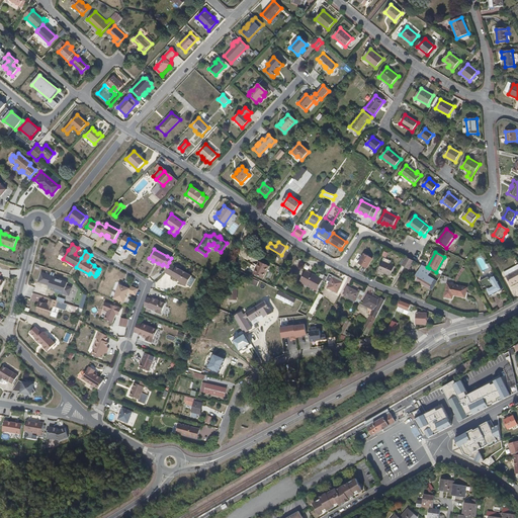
[(364,254),(358,263),(367,268),(373,259),(364,254)]
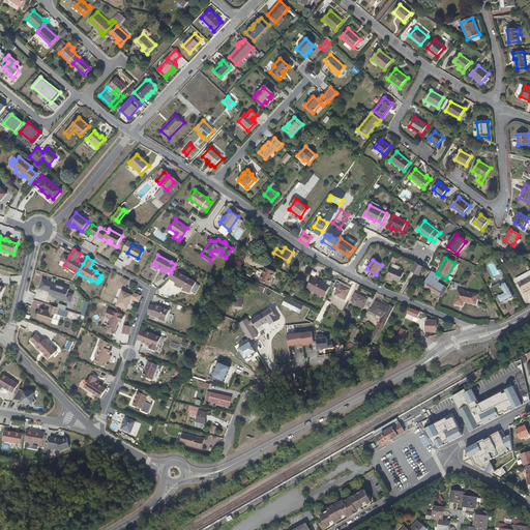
[(393,264),(388,277),(400,283),(404,273),(399,271),(401,267),(393,264)]
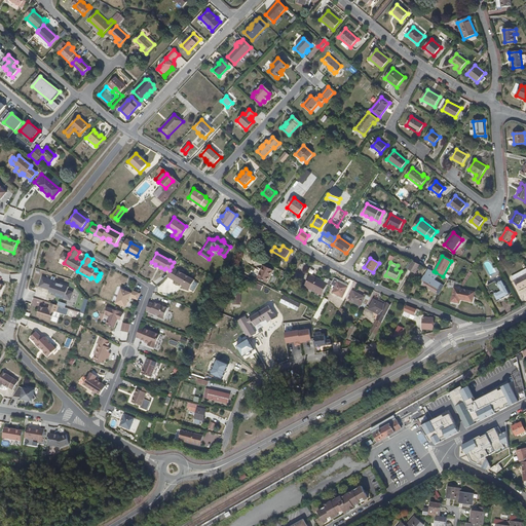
[(408,270),(412,272),(417,263),(413,262),(408,270)]
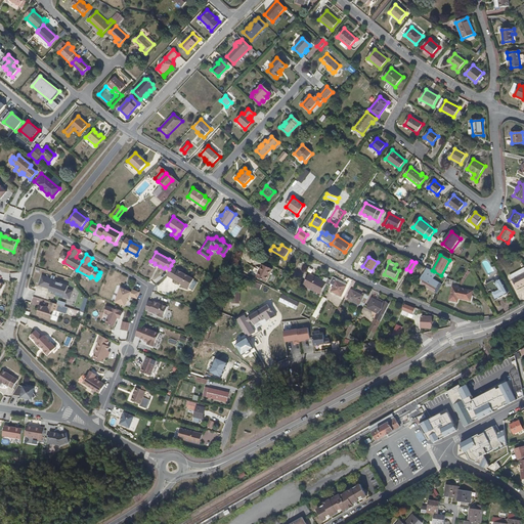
[(416,262),(410,271),(413,272),(419,264),(416,262)]
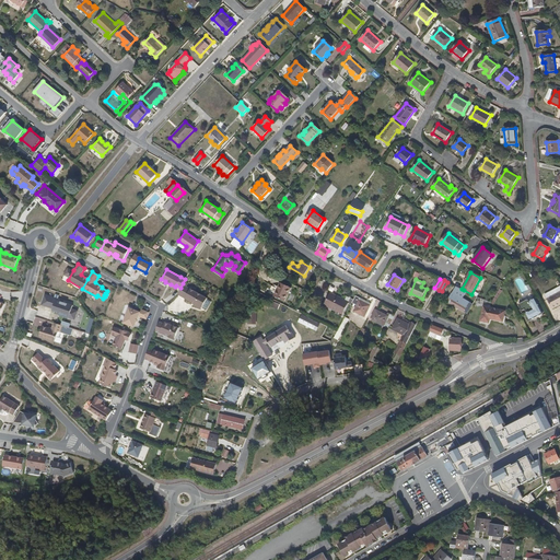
[(267,288),(265,292),(284,301),(290,288),(280,282),(278,288),(272,286),(270,289),(267,288)]
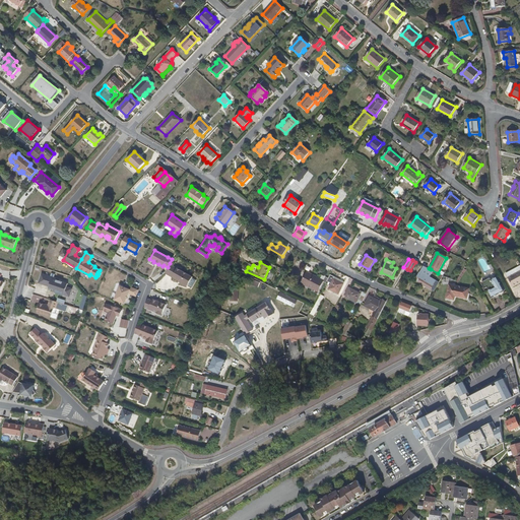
[(168,267),(164,272),(165,272),(181,281),(180,282),(187,286),(192,276),(170,263),(168,267)]
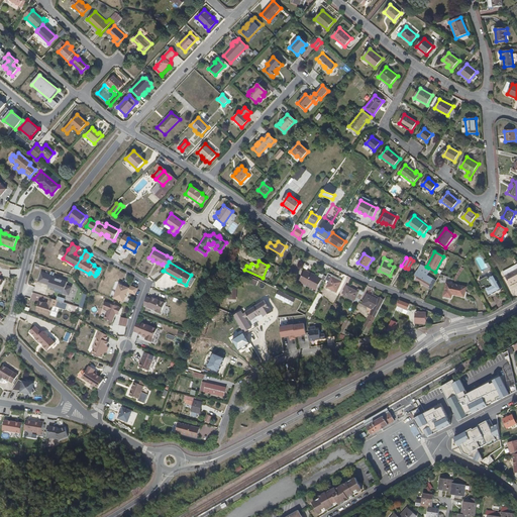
[(305,264),(302,269),(305,271),(300,282),(316,290),(322,279),(309,273),(312,267),(305,264)]
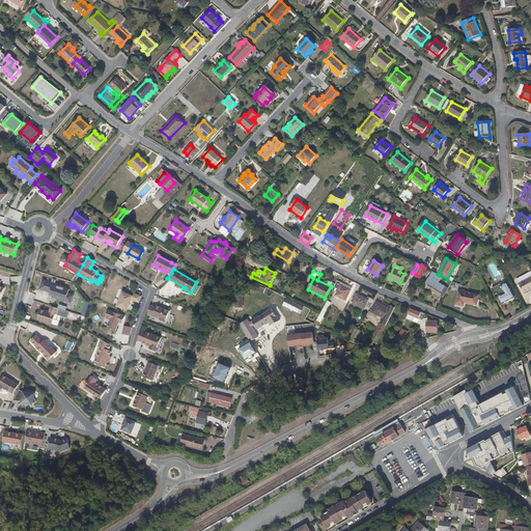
[(436,282),(440,275),(438,274),(432,272),(426,284),(428,285),(427,288),(440,296),(445,286),(439,283),(439,284),(436,282)]
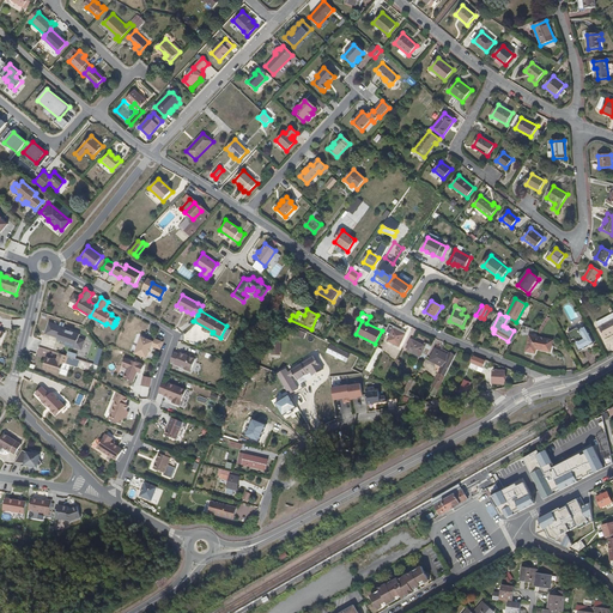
[(606,338),(612,334),(612,320),(600,327),(606,338)]
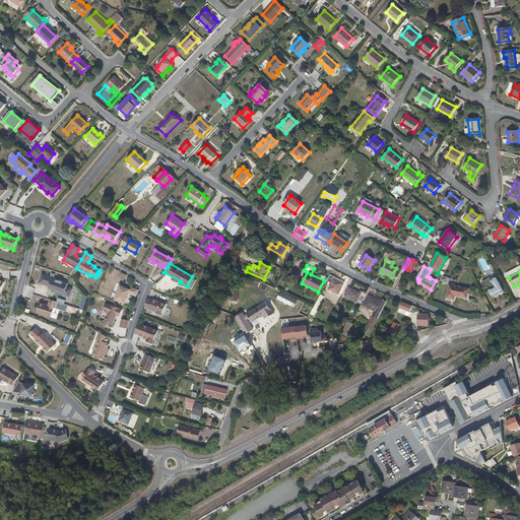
[(42,274),(39,283),(49,286),(49,288),(53,290),(53,291),(55,293),(63,296),(63,295),(70,297),(72,288),(67,286),(68,283),(59,280),(60,279),(42,274)]
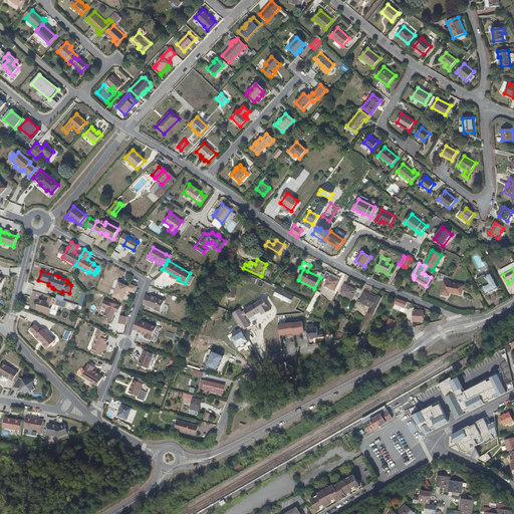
[(326,272),(323,277),(328,280),(325,286),(335,290),(340,281),(330,276),(331,275),(326,272)]
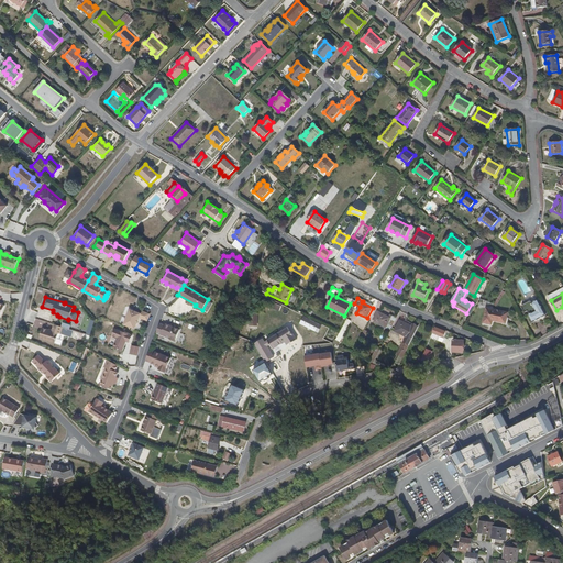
[(530,301),(521,306),(521,308),(523,312),(525,313),(528,311),(529,316),(528,316),(532,323),(545,316),(538,300),(532,304),(531,302),(530,301)]
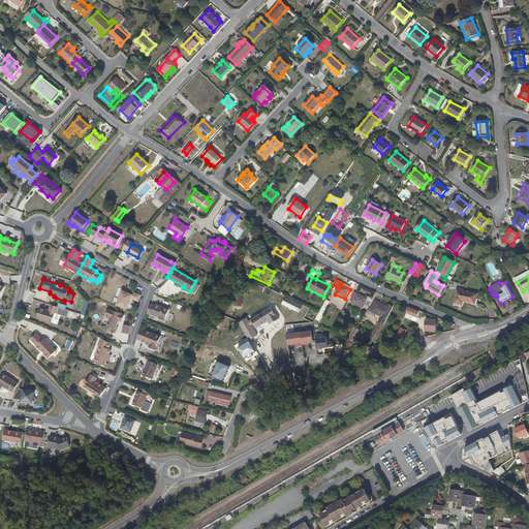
[(477,294),(457,289),(455,303),(463,305),(463,301),(475,304),(477,294)]
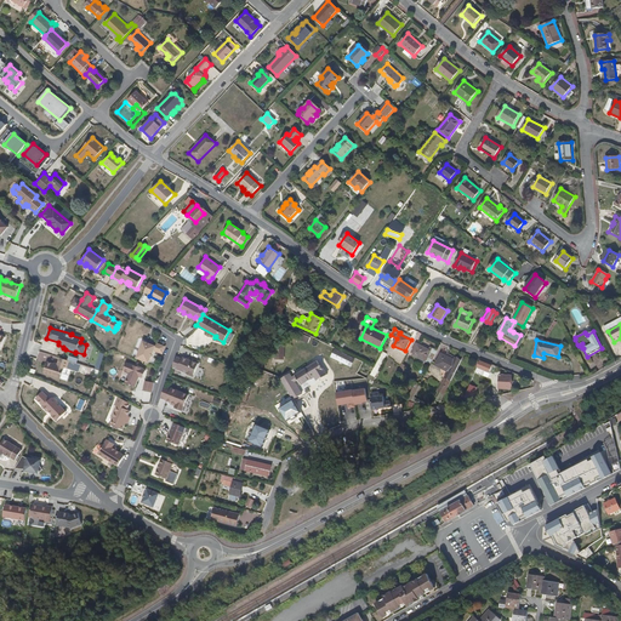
[(136,358),(148,363),(151,355),(152,352),(153,349),(161,353),(164,346),(155,342),(154,346),(142,341),(136,358)]
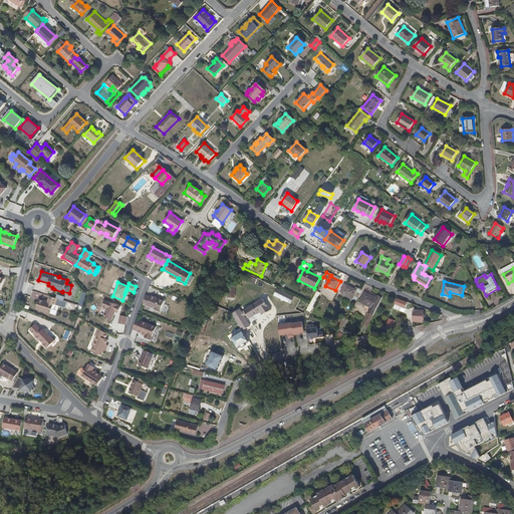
[(341,294),(357,301),(362,290),(358,288),(356,290),(344,284),(340,292),(342,293),(341,294)]
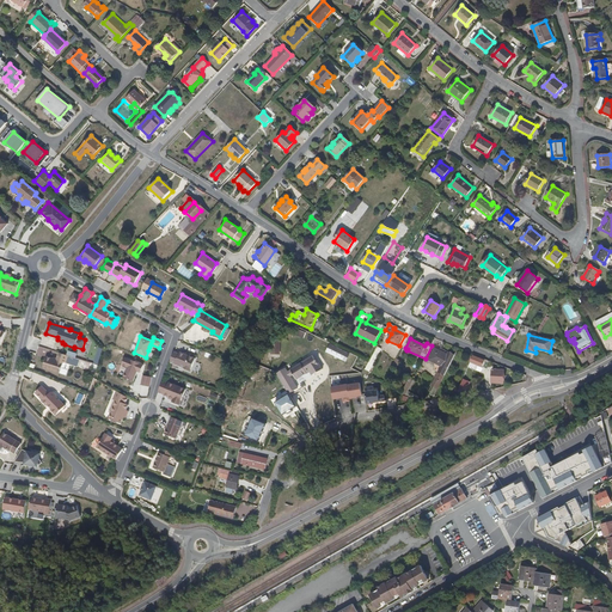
[(280,340),(269,340),(268,348),(270,348),(270,354),(280,354),(280,340)]
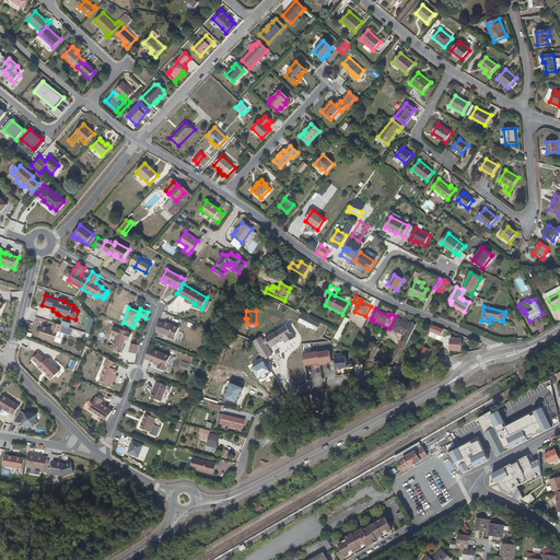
[(316,331),(321,324),(302,315),(298,323),(316,331)]
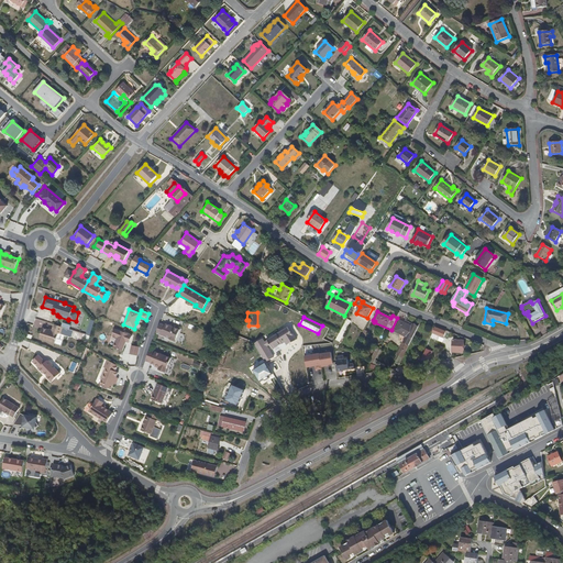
[(340,342),(351,321),(346,319),(335,340),(340,342)]
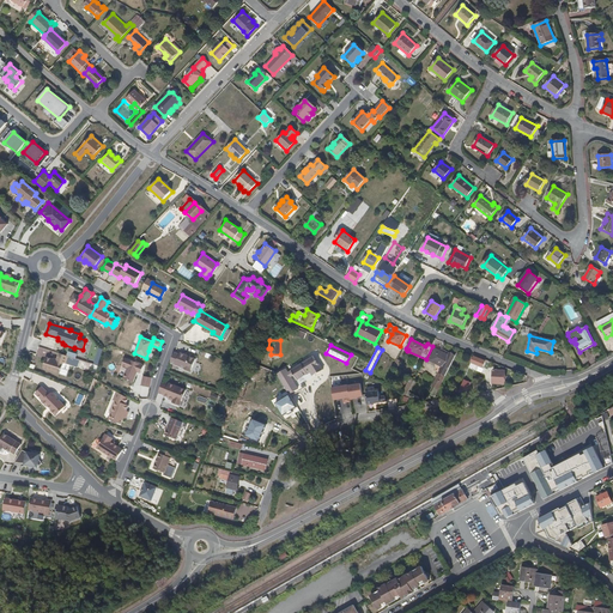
[(435,384),(441,387),(456,356),(450,353),(449,356),(436,349),(430,360),(442,368),(434,383),(435,384)]
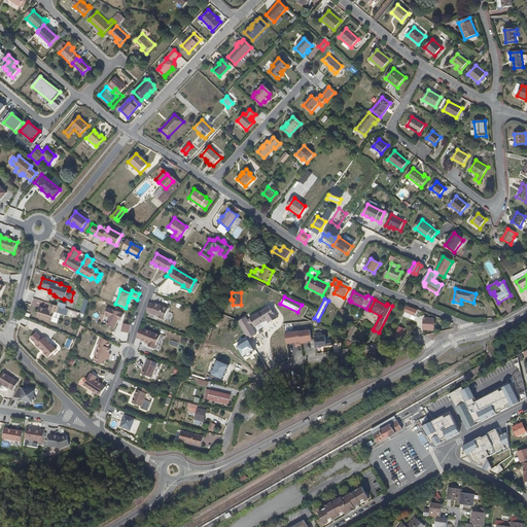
[(149,302),(145,311),(157,315),(157,316),(164,318),(168,308),(163,305),(161,305),(154,302),(153,304),(149,302)]
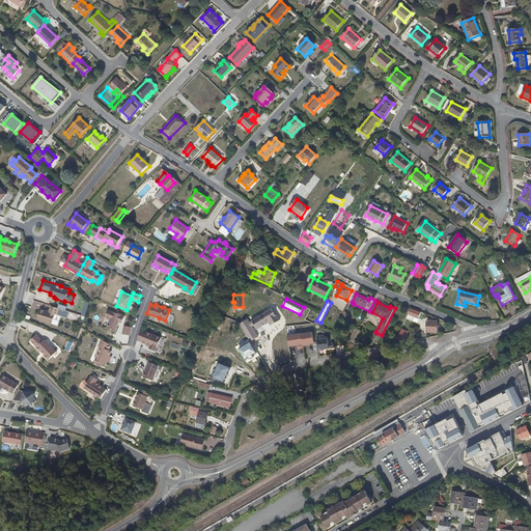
[(51,306),(49,312),(40,309),(37,319),(52,324),(55,314),(56,314),(58,308),(51,306)]
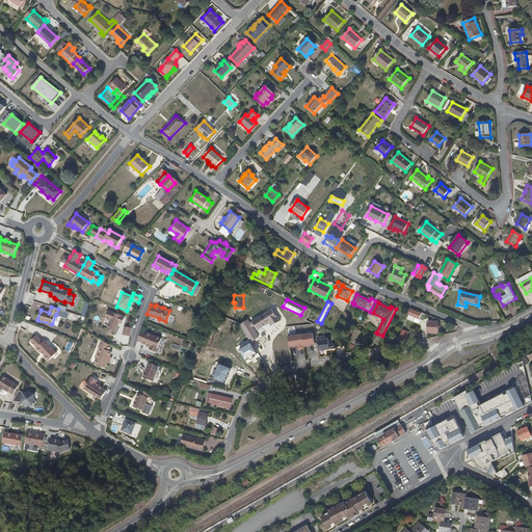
[(272,308),(251,320),(258,329),(269,323),(271,326),(281,320),(272,308)]
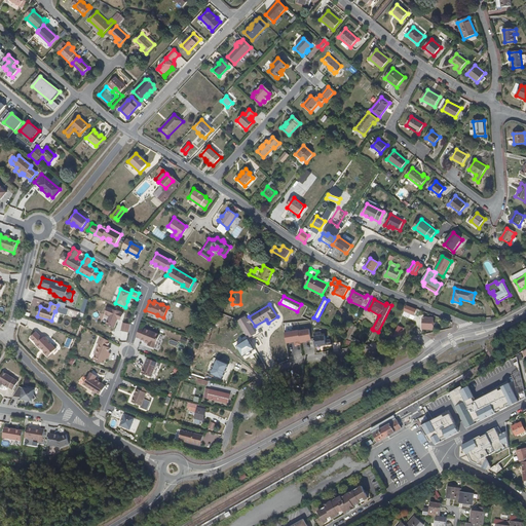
[(122,313),(106,306),(104,312),(109,314),(106,324),(114,327),(117,318),(118,316),(120,318),(122,313)]
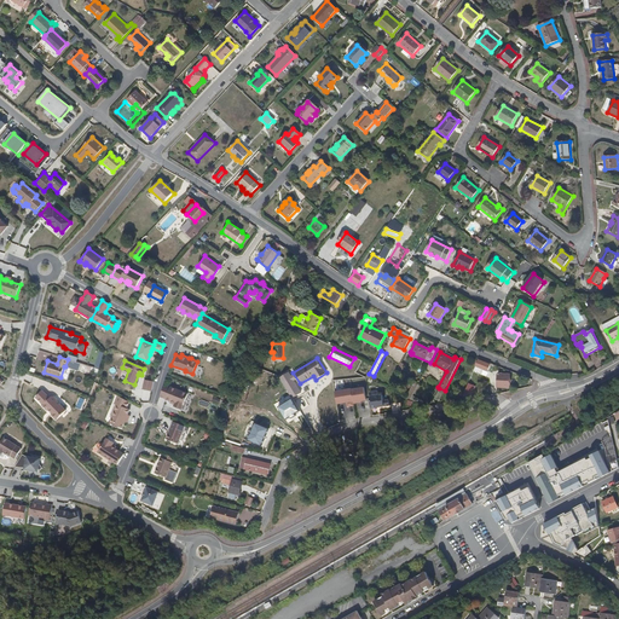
[(479,368),(482,369),(485,363),(479,360),(474,372),(476,374),(479,368)]
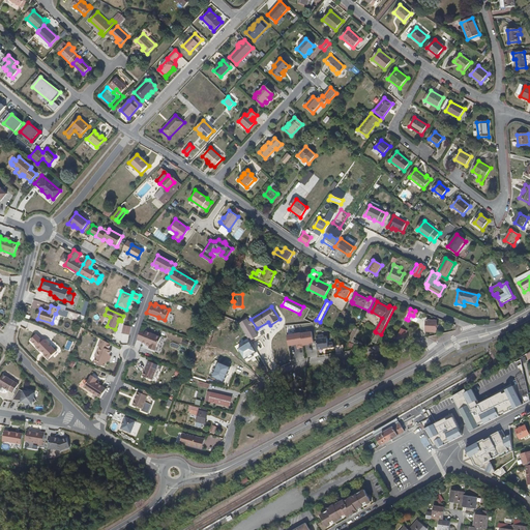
[(415,311),(413,316),(420,319),(423,314),(415,311)]
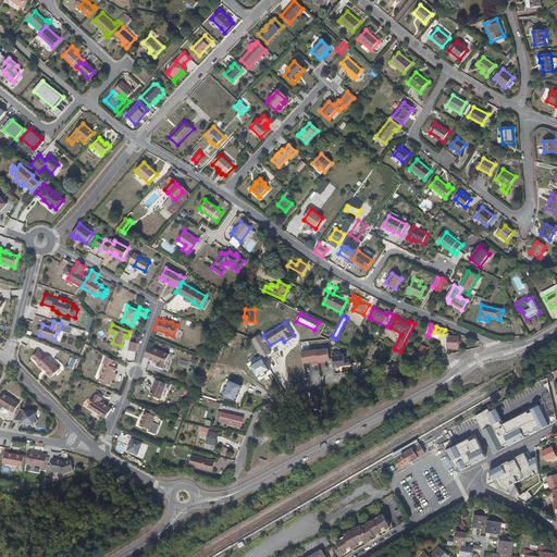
[(459,337),(448,336),(448,348),(458,349),(459,337)]
